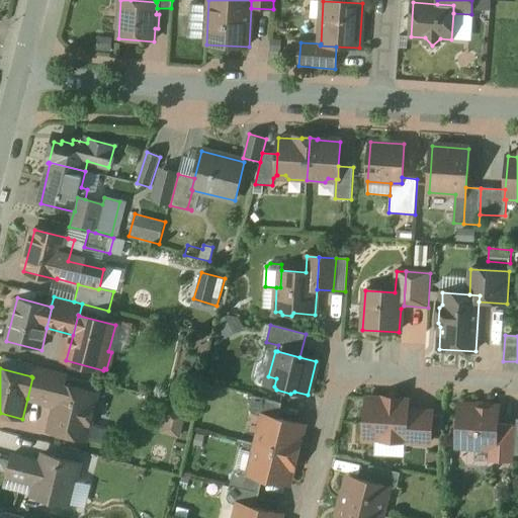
[(66,376),(33,368),(31,376),(32,377),(27,399),(58,406),(59,407),(64,385),(66,376)]
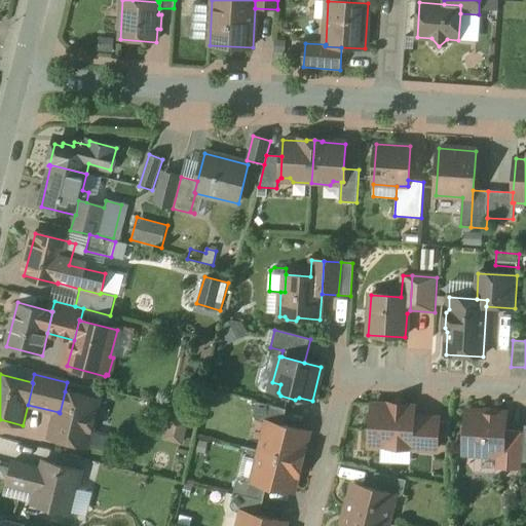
[(99,400),(65,391),(60,413),(59,412),(54,428),(62,441),(86,447),(90,429),(94,428),(96,417),(95,415),(99,400)]
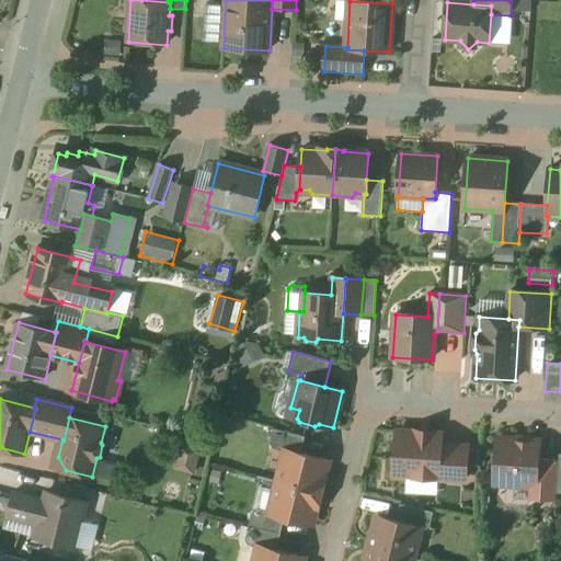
[(442,435),(398,432),(396,460),(393,462),(392,473),(397,478),(408,479),(413,474),(428,476),(431,478),(437,479),(439,445),(441,445),(442,435)]
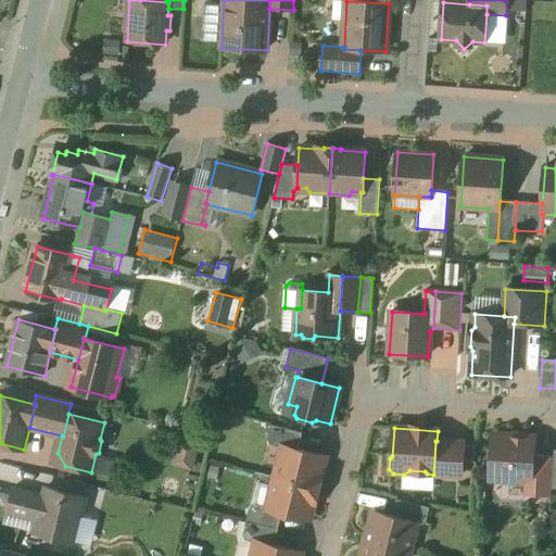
[(534,438),(493,436),(492,453),(489,455),(488,470),(491,472),(502,474),(501,481),(510,481),(510,485),(527,485),(527,482),(530,482),(531,483),(533,456),(534,438)]
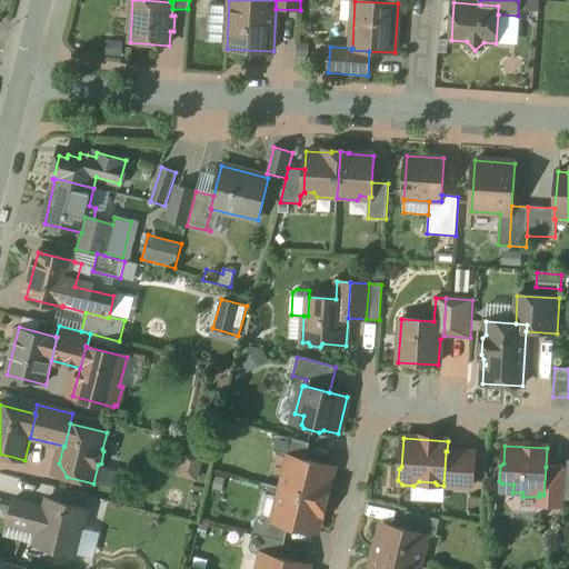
[(447,451),(446,451),(443,486),(471,488),(472,472),(473,457),(473,453),(447,451)]
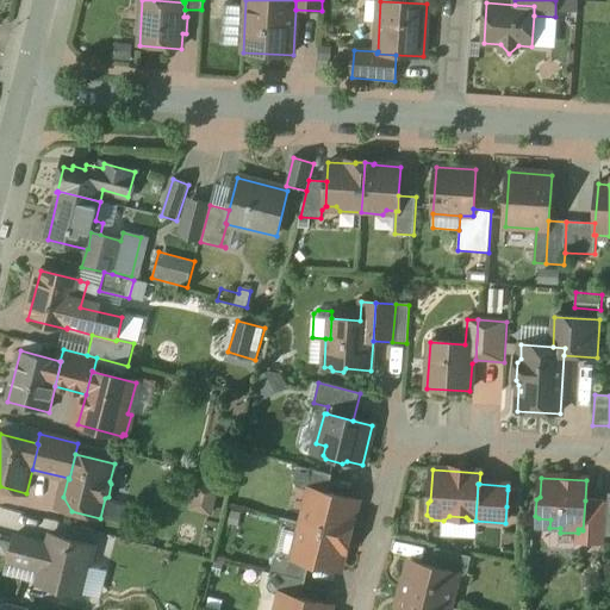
[(521,491),(508,490),(506,506),(520,508),(521,491)]
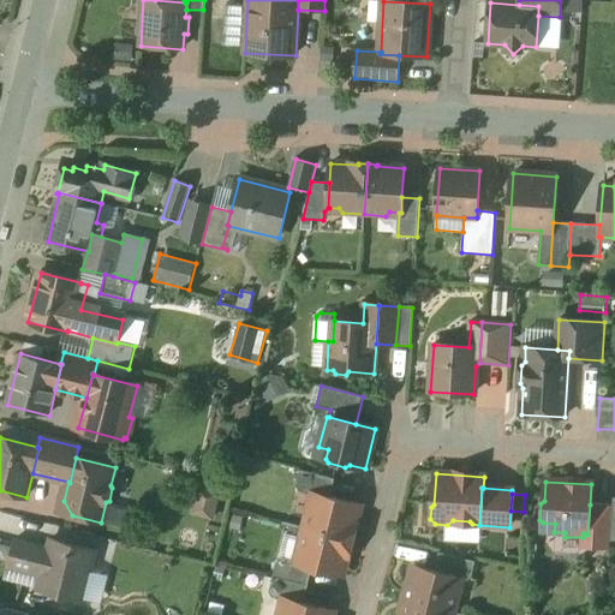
[(360,506),(317,495),(316,496),(312,495),(304,529),(353,541),(354,532),(353,532),(360,506)]
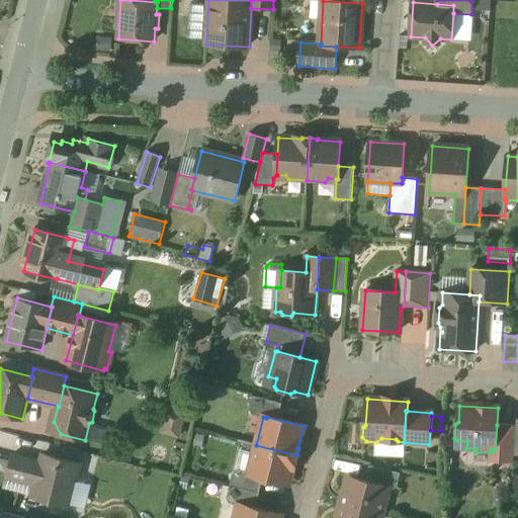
[(516,426),(497,425),(495,450),(494,449),(493,462),(513,463),(514,456),(516,426)]
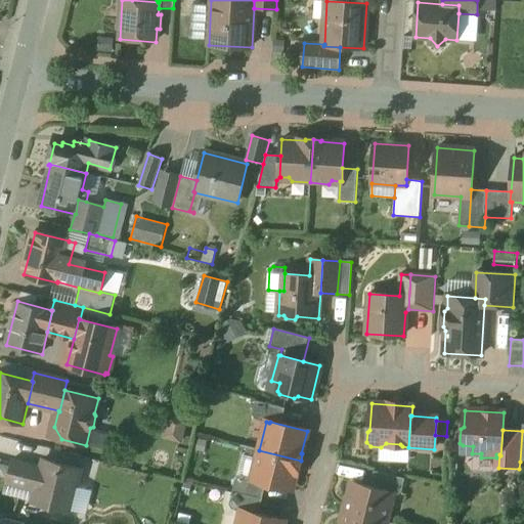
[(301,461),(259,450),(252,478),(255,479),(255,481),(266,484),(292,490),(297,468),(299,468),(301,461)]
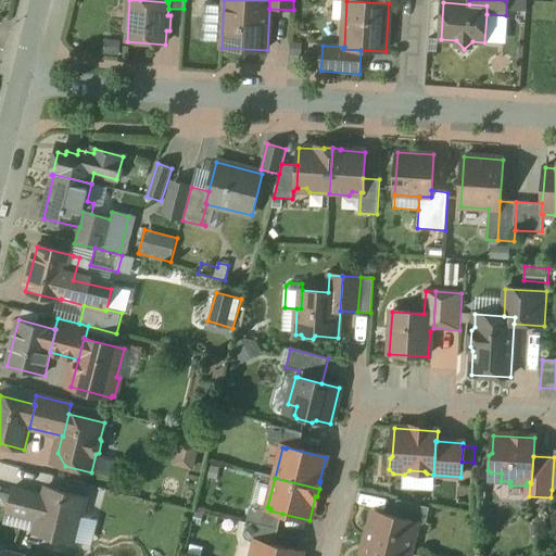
[(14,489),(0,485),(0,533),(2,534),(9,512),(38,519),(35,532),(75,543),(86,498),(46,488),(43,497),(13,490),(14,489)]
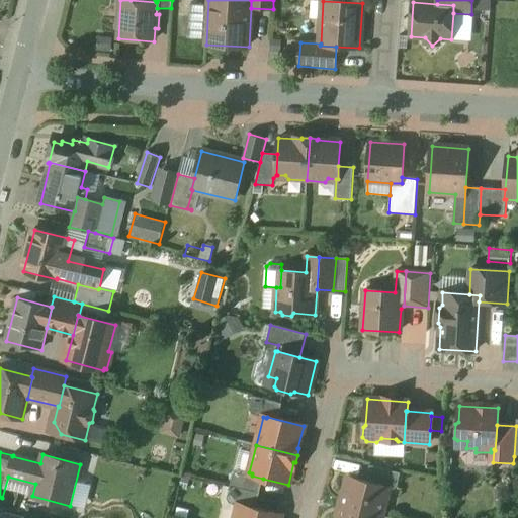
[(401,473),(369,465),(366,482),(390,487),(389,489),(393,490),(397,487),(401,473)]
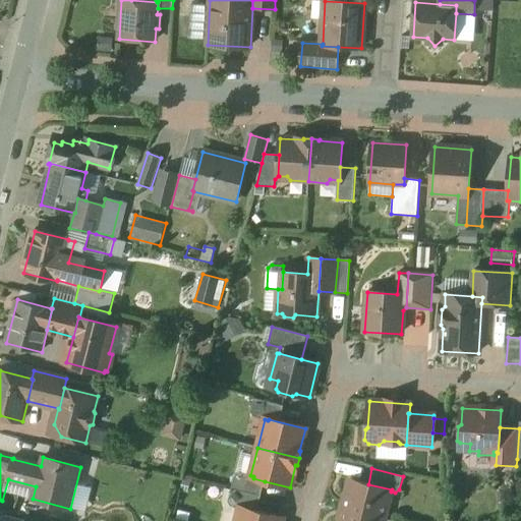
[(265,481),(253,478),(253,476),(250,475),(240,473),(235,476),(231,489),(261,497),(265,481)]
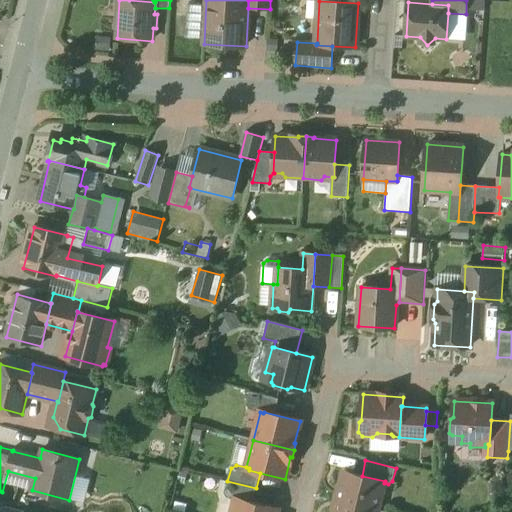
[(362,476),(344,471),(337,499),(377,510),(384,483),(385,481),(362,476)]
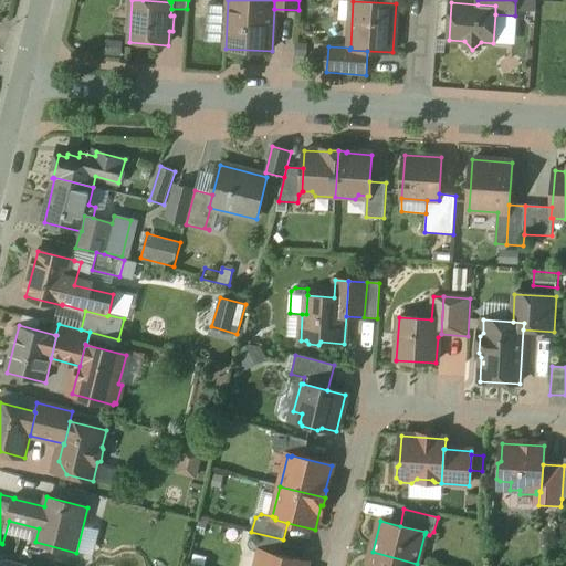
[(283,540),(251,532),(248,545),(251,551),(264,554),(264,553),(280,556),(283,540)]
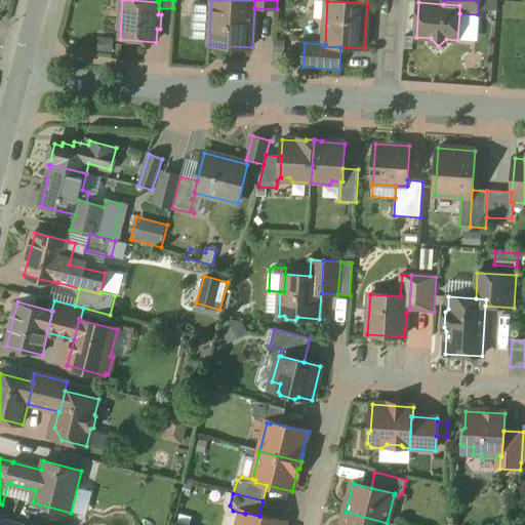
[(386,524),(387,523),(346,512),(341,524),(386,524)]
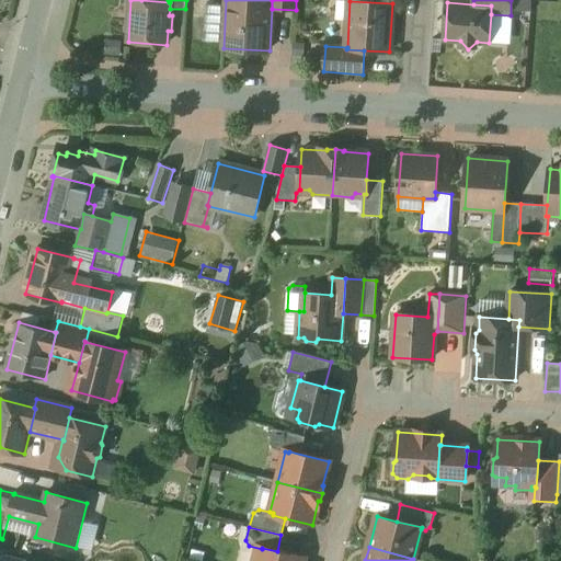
[(277,551),(262,548),(262,549),(260,557),(255,560),(254,560),(301,560),(304,558),(277,551)]
